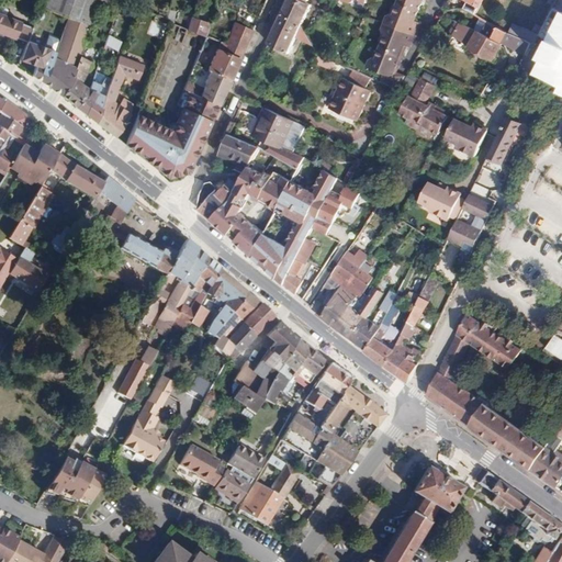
[(47,70),(35,66),(31,76),(36,79),(42,82),(56,93),(60,97),(75,72),(79,58),(88,33),(100,0),(44,0),(42,8),(67,18),(54,53),(47,70)]
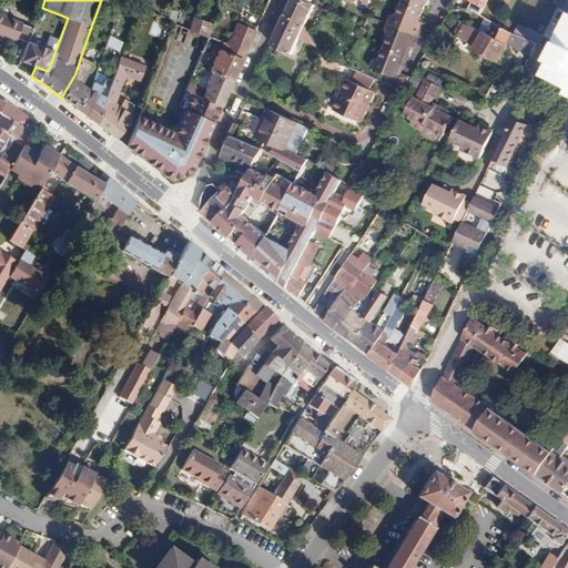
[(291,0),(284,14),(305,26),(314,6),(315,3),(311,1),(311,0),(291,0)]
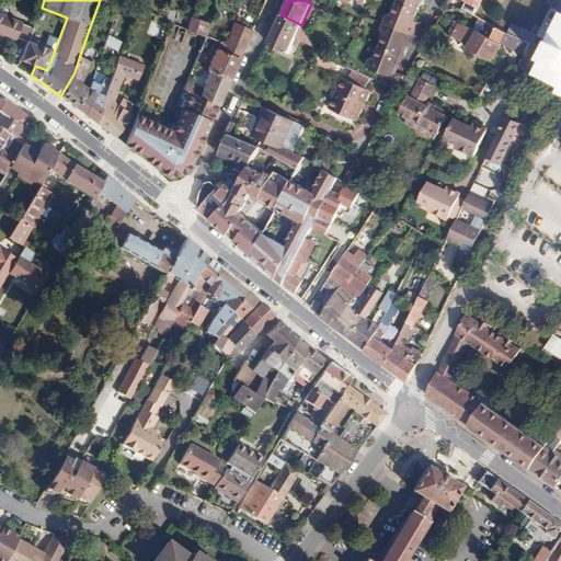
[(382,73),(379,82),(398,91),(405,78),(395,72),(398,64),(401,63),(400,58),(401,55),(405,54),(403,49),(404,45),(410,47),(414,36),(415,36),(421,23),(414,21),(418,12),(421,4),(422,0),(424,0),(425,0),(430,2),(430,0),(400,0),(398,4),(395,15),(391,14),(387,16),(384,24),(381,31),(382,34),(386,35),(381,47),(378,57),(375,56),(370,58),(367,68),(382,73)]
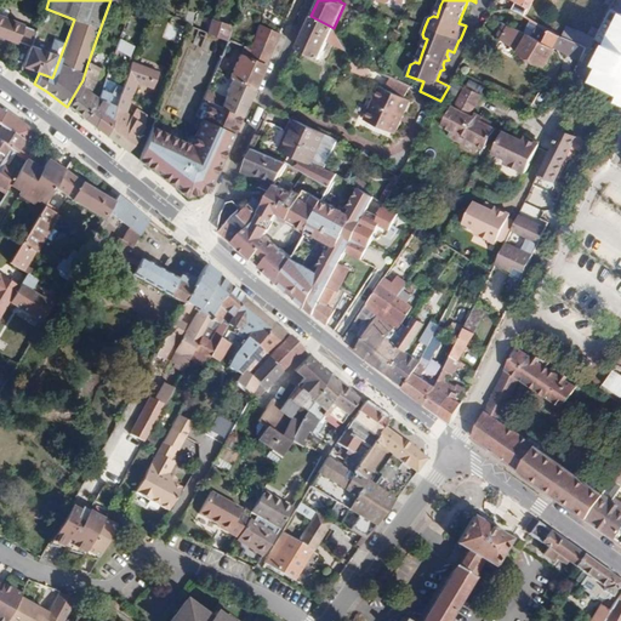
[(514,0),(517,1),(512,11),(524,17),(533,0),(514,0)]
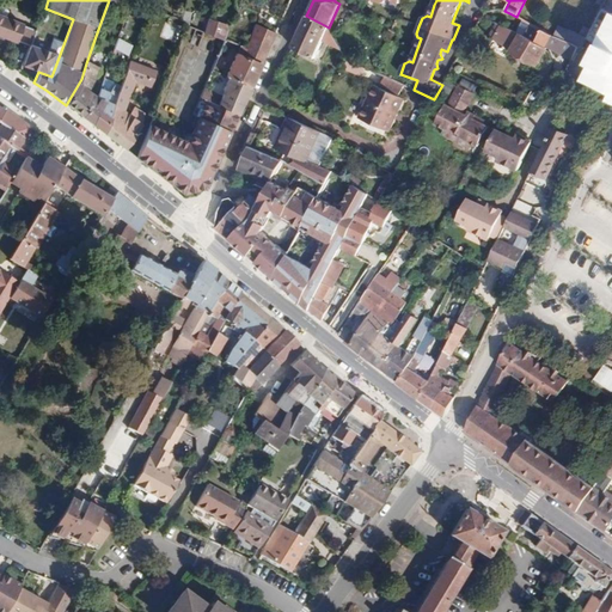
[(525,0),(516,17),(520,19),(531,0),(525,0)]
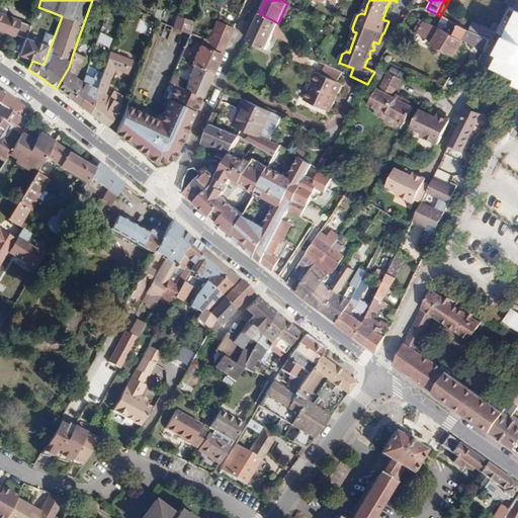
[(14,34),(24,39),(25,37),(29,26),(19,21),(19,20),(5,15),(7,9),(6,7),(0,4),(0,30),(13,36),(14,34)]
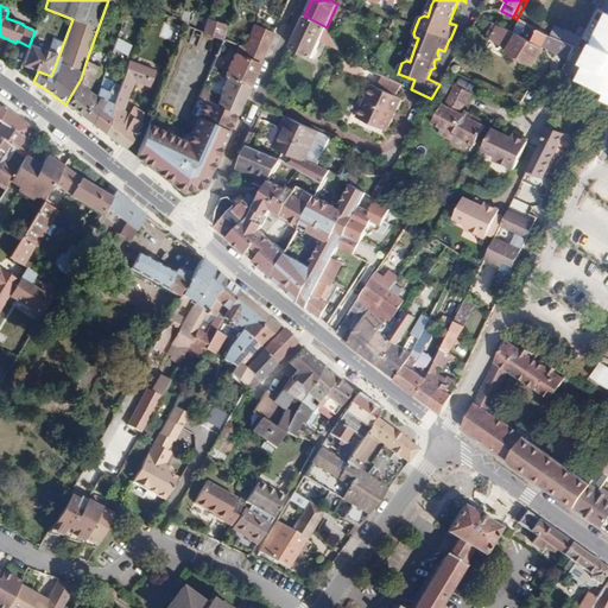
[(179,20),(187,24),(192,27),(203,32),(207,20),(182,11),(179,20)]
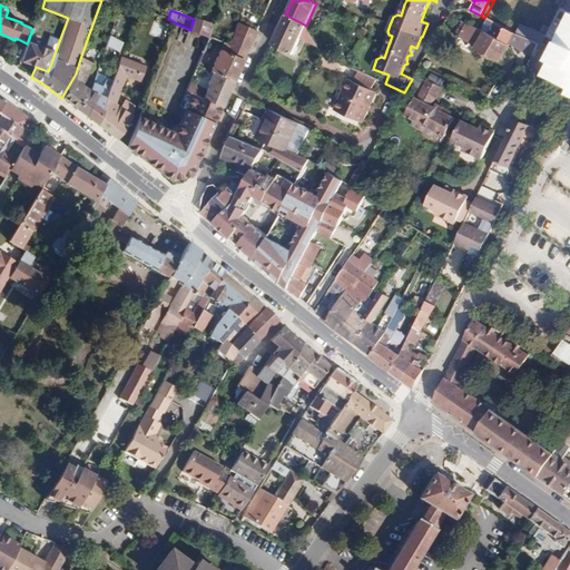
[(306,26),(285,15),(272,45),(293,56),(301,39),(318,48),(306,26)]
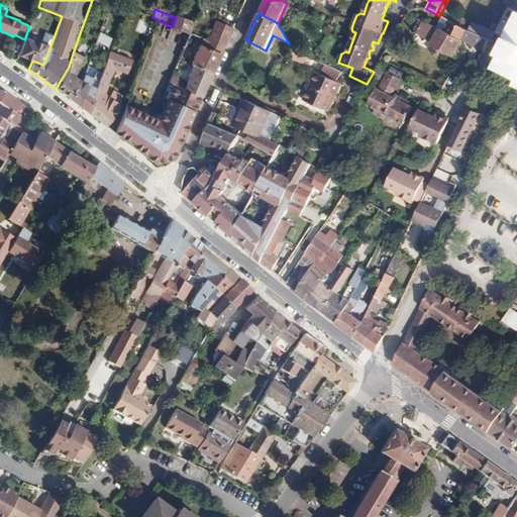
[(176,17),(173,27),(189,36),(189,35),(194,22),(176,17)]
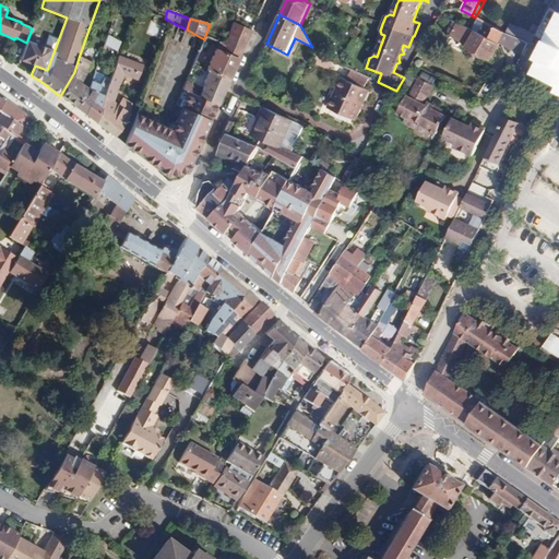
[(232,25),(228,35),(247,44),(252,32),(233,22),(232,25)]
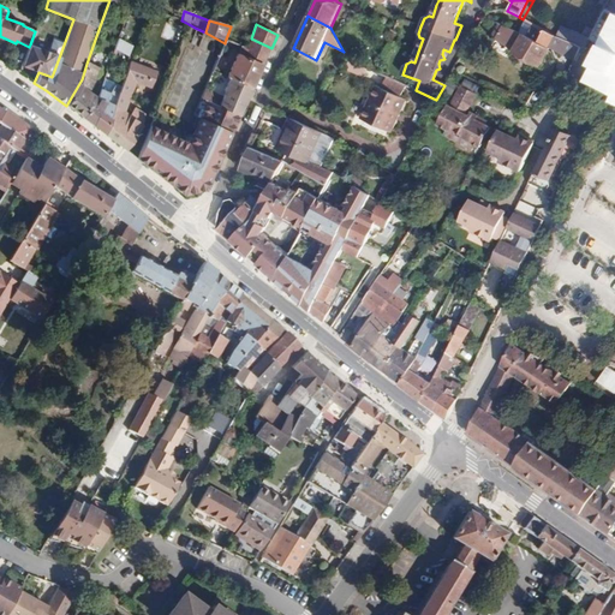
[(549,49),(574,60),(580,48),(556,36),(538,28),(537,30),(532,27),(527,36),(502,25),(494,40),(514,51),(513,52),(521,57),(519,60),(520,65),(525,69),(529,67),(531,61),(539,66),(549,49)]
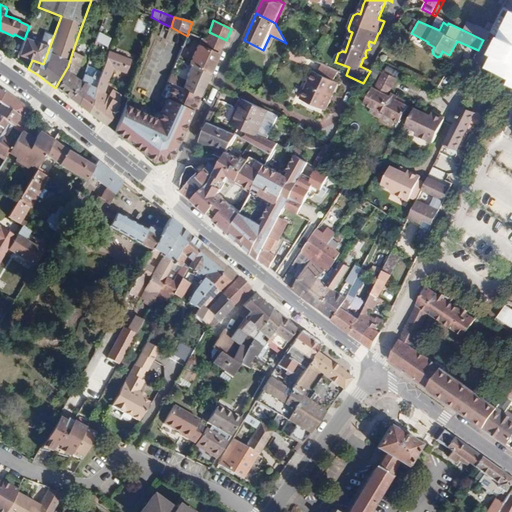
[(467,21),(463,30),(483,40),(486,41),(487,42),(491,32),(467,21)]
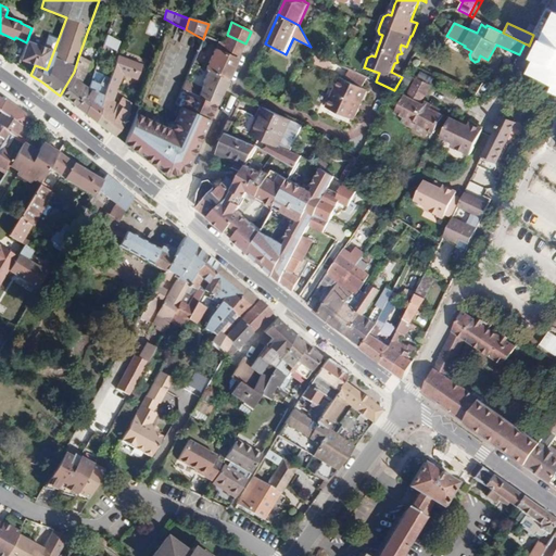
[(555,33),(553,32),(546,46),(545,46),(540,57),(541,58),(534,72),(543,76),(544,74),(555,79),(555,33)]
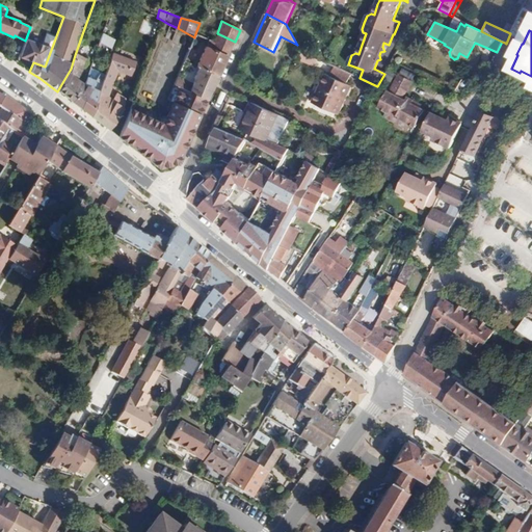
[(103,33),(101,40),(107,42),(109,37),(103,33)]
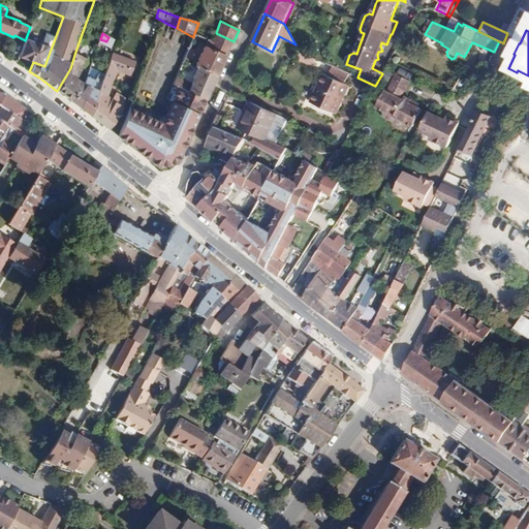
[(216,33),(212,43),(211,45),(227,54),(234,41),(216,33)]
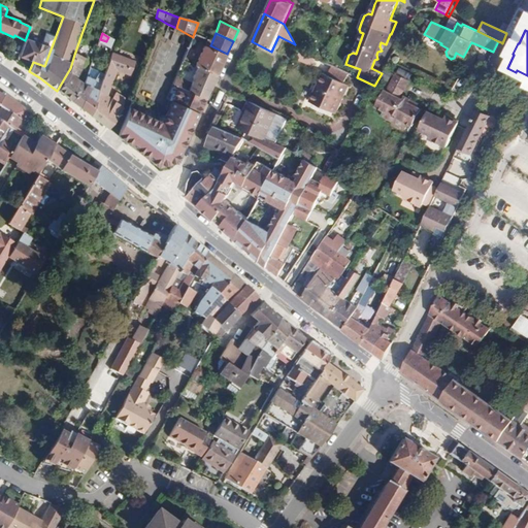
[(19,57),(33,62),(44,66),(51,50),(46,47),(46,46),(26,38),(25,40),(19,57)]
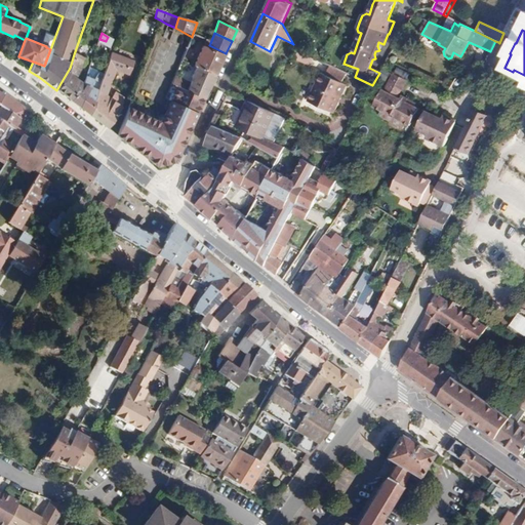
[(209,45),(210,43),(205,41),(194,67),(196,67),(215,76),(226,53),(209,45)]
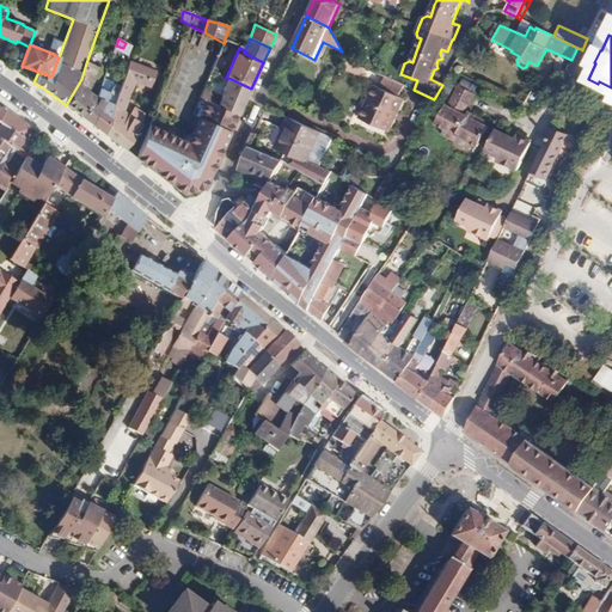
[(117,96),(103,134),(115,142),(124,150),(142,124),(128,115),(124,112),(132,93),(135,83),(150,89),(155,71),(129,60),(117,96)]
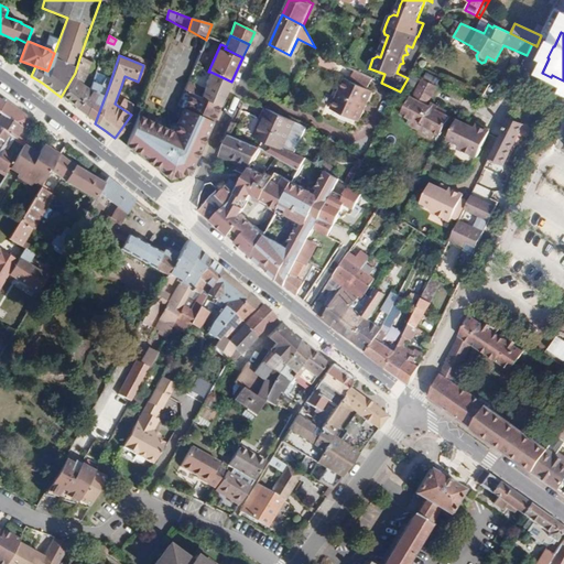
[(63,99),(75,108),(86,88),(82,84),(89,63),(79,58),(75,73),(61,97),(63,99)]
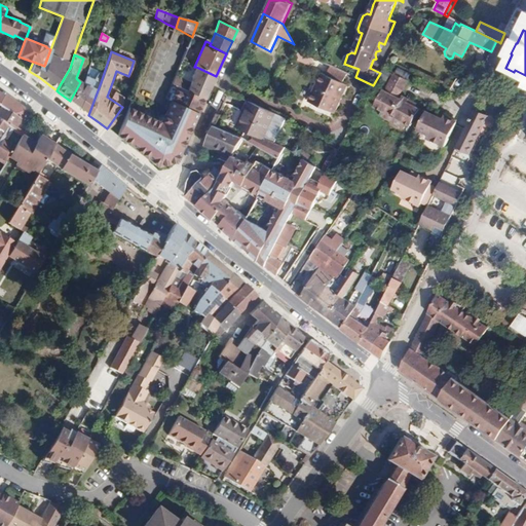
[(313,59),(303,54),(301,60),(310,64),(313,59)]
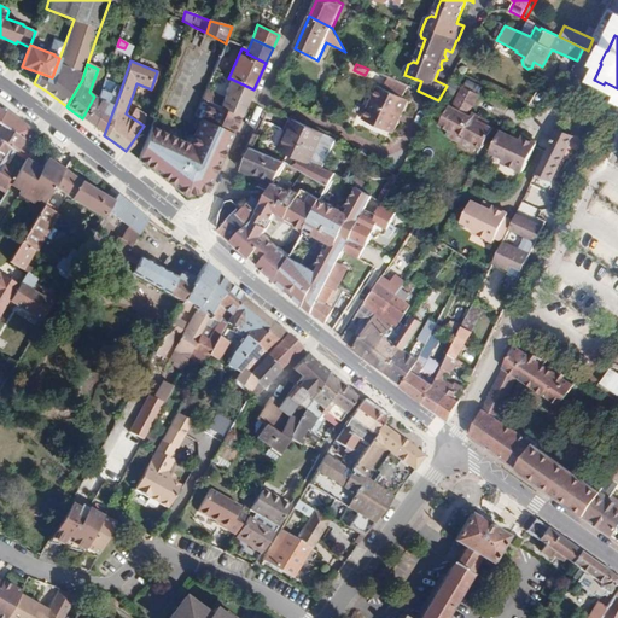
[(408,87),(389,77),(384,89),(378,87),(365,120),(395,133),(409,100),(403,98),(408,87)]
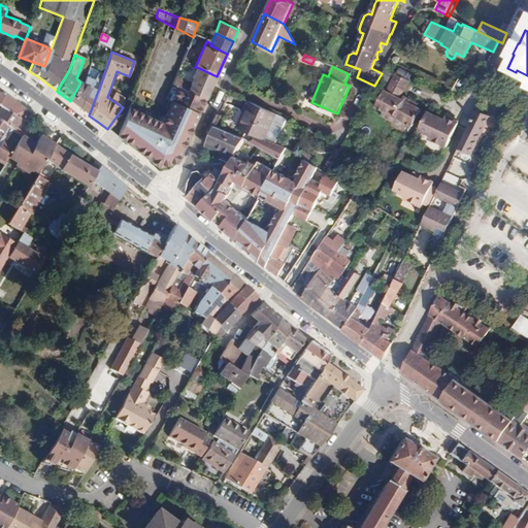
[(191,84),(175,77),(172,85),(177,88),(206,100),(217,76),(197,67),(192,77),(194,78),(191,84)]
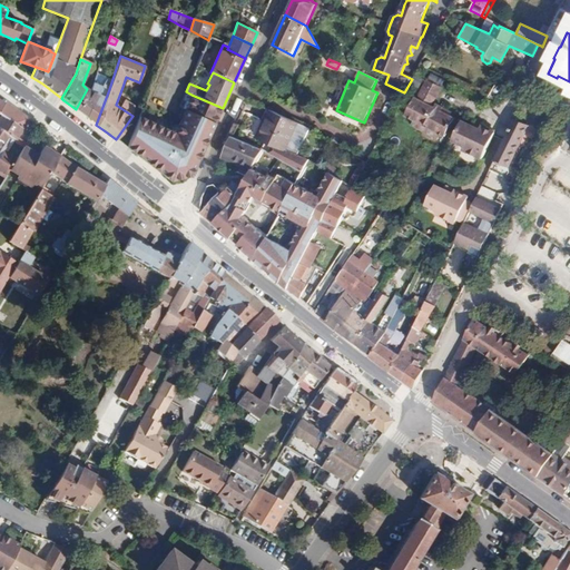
[(87,89),(76,109),(86,117),(99,94),(101,86),(107,78),(97,74),(90,91),(87,89)]
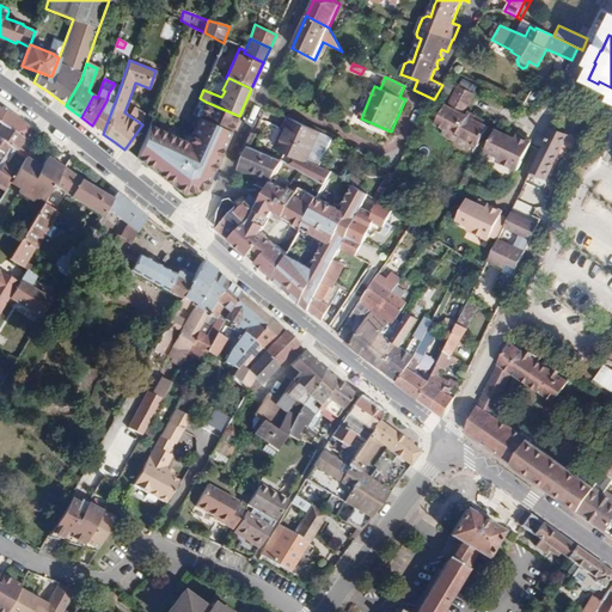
[(459,86),(448,105),(464,114),(475,95),(459,86)]
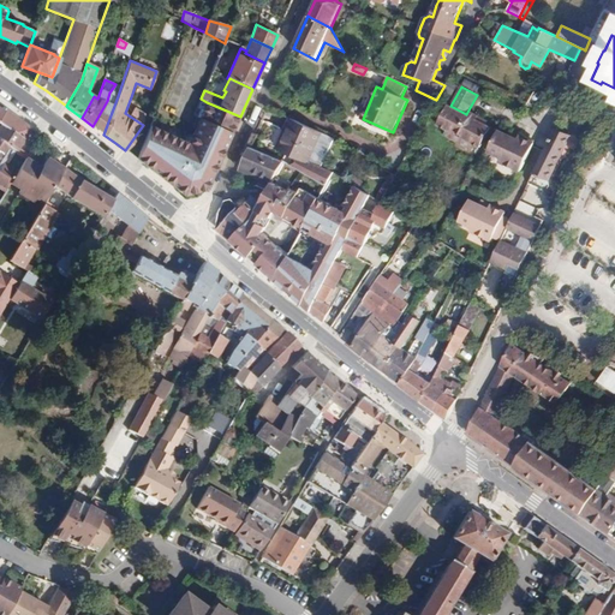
[(118,96),(109,93),(107,101),(93,126),(99,130),(103,135),(118,96)]
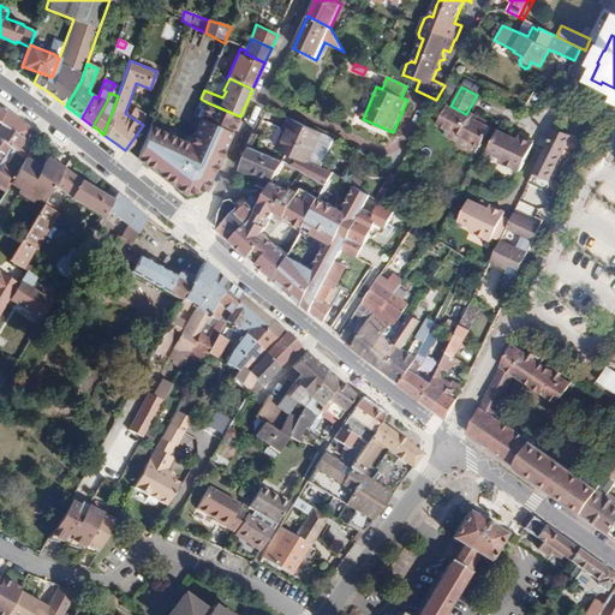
[(232,133),(240,117),(207,102),(199,119),(232,133)]
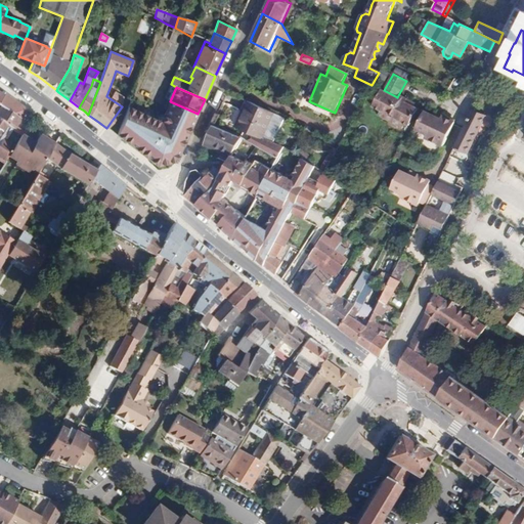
[(377,116),(393,124),(395,119),(404,124),(407,126),(418,107),(410,104),(411,100),(401,95),(400,98),(397,97),(384,90),(382,89),(373,106),(380,111),(377,116)]
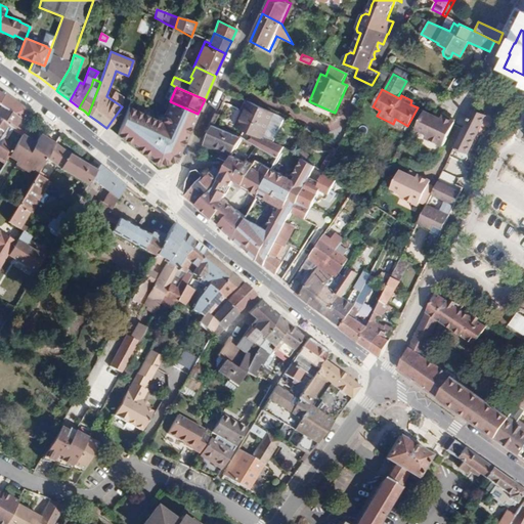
[(110,98),(122,106),(126,100),(115,92),(110,98)]
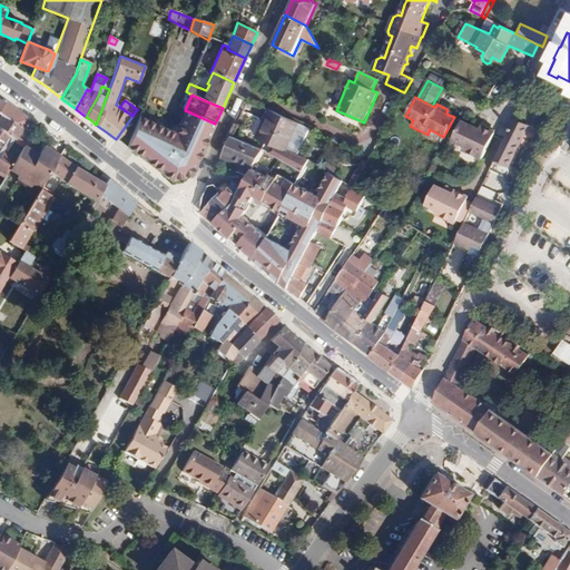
[(0,108),(0,115),(22,129),(29,119),(5,101),(2,105),(0,108)]
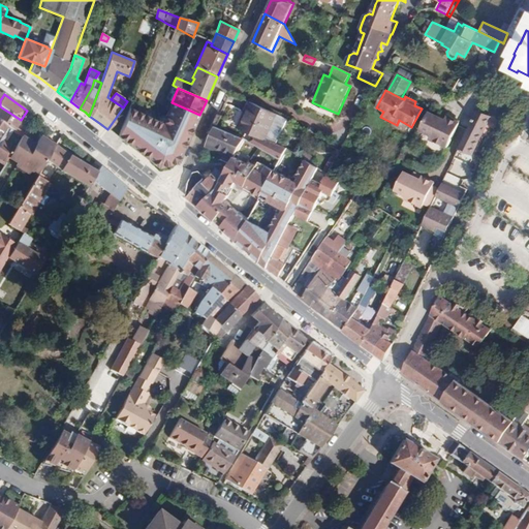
[(284,148),(276,145),(265,139),(277,114),(249,101),(245,113),(247,114),(241,129),(252,134),(249,142),(250,143),(273,156),(277,158),(284,148)]
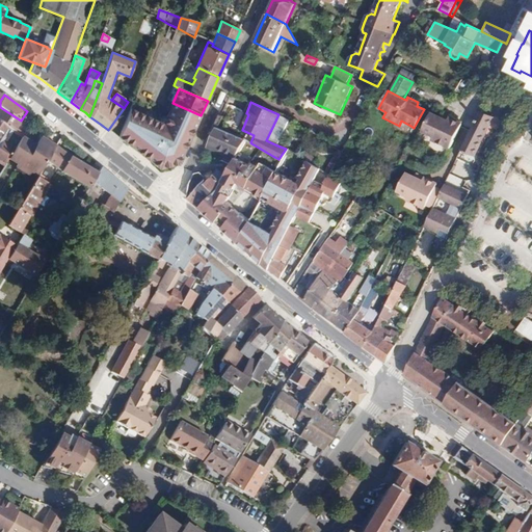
[(173,103),(166,116),(194,129),(201,115),(173,103)]
